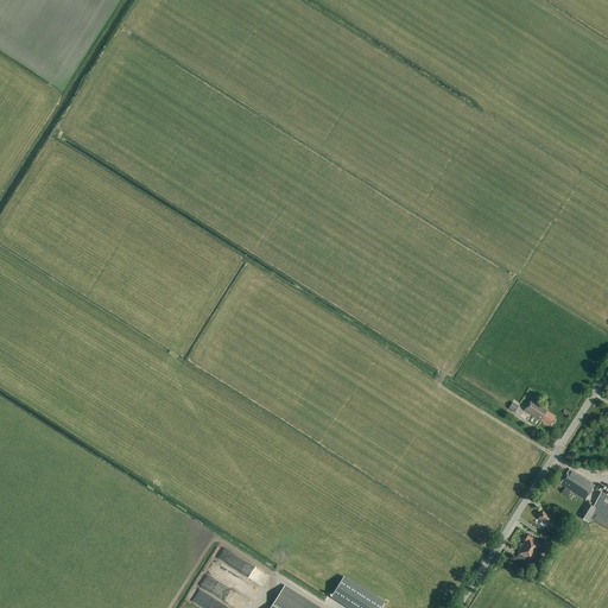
[(539,406),(536,404),(537,404),(531,400),(525,411),(546,424),(546,423),(550,425),(555,417),(548,412),(548,411),(539,405),(539,406)]
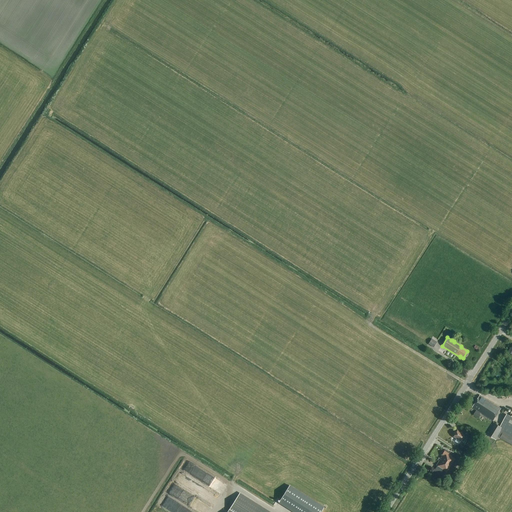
[(434,347),(437,342),(432,339),(429,344),(434,347)]
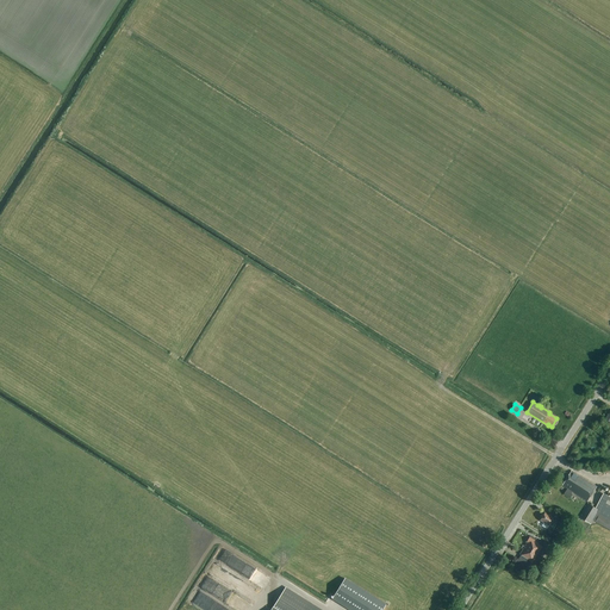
[(567,489),(564,495),(571,499),(573,495),(572,493),(573,492),(587,502),(597,487),(572,472),(564,486),(567,489)]
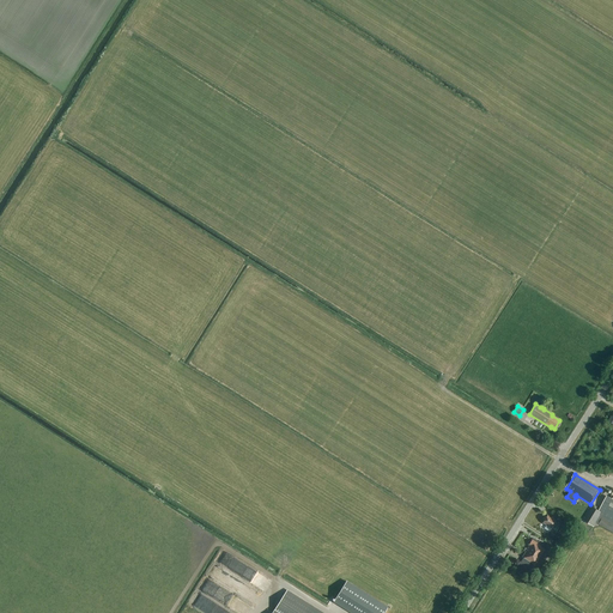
[(612,498),(610,505),(604,502),(599,510),(590,505),(582,521),(594,527),(596,523),(612,532),(612,498)]
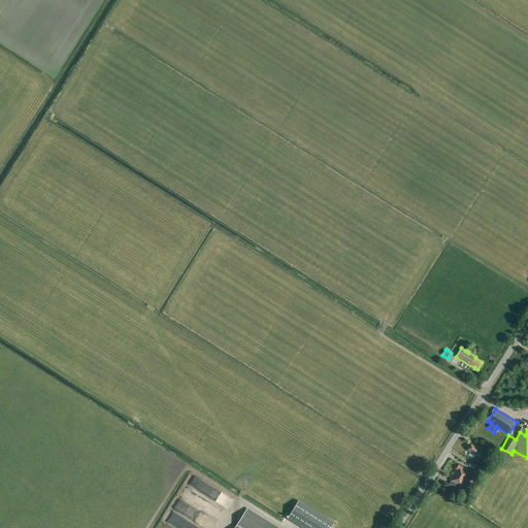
[(480,449),(471,443),(470,446),(469,446),(469,448),(469,449),(468,451),(471,453),(469,455),(472,457),(472,458),(473,458),(474,458),(475,455),(476,456),(476,455),(483,458),(486,452),(484,451),(484,450),(480,448),(480,449)]
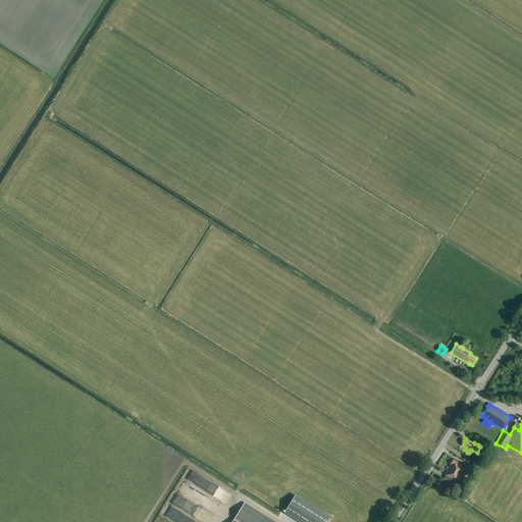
[(453,484),(465,466),(454,459),(451,464),(452,464),(446,474),(447,475),(444,479),(442,478),(440,482),(450,488),(453,484)]
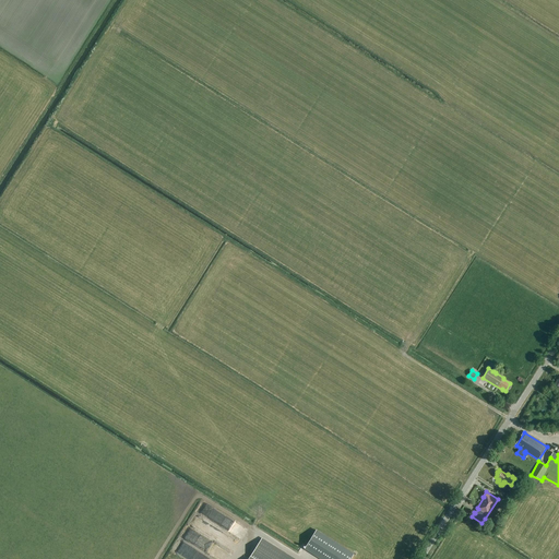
[(180,525),(187,530),(191,522),(185,519),(180,525)]
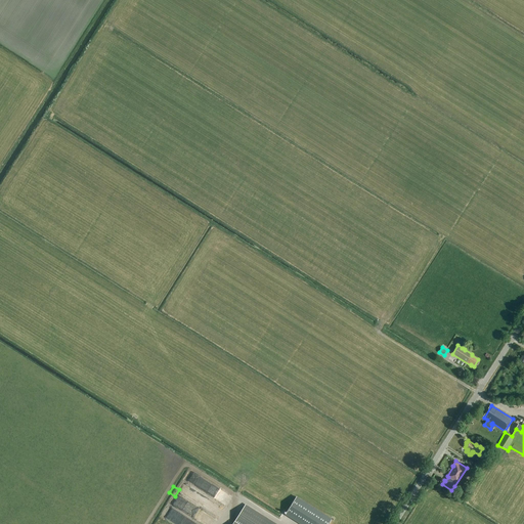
[(195,496),(193,501),(215,510),(217,505),(195,496)]
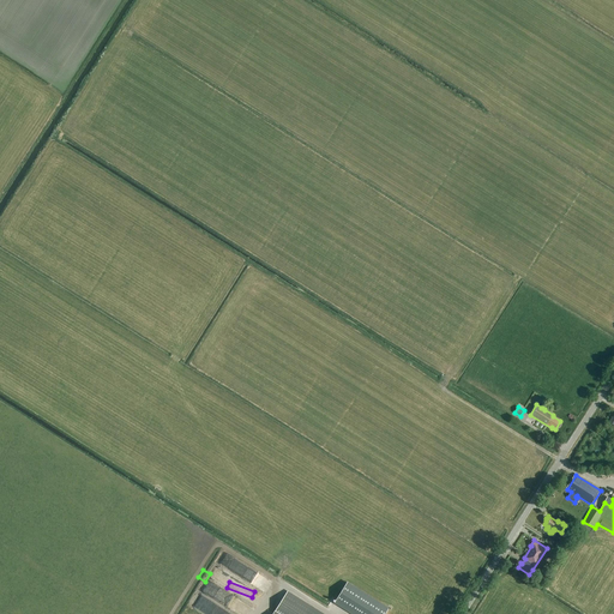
[(353,613),(384,613),(389,608),(348,582),(335,602),(353,613)]
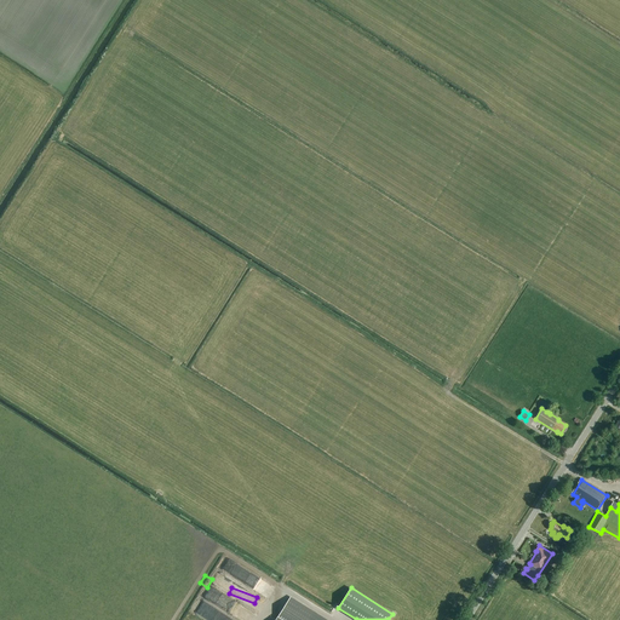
[(197,602),(223,615),(225,610),(222,608),(223,606),(211,600),(212,597),(202,592),(197,602)]
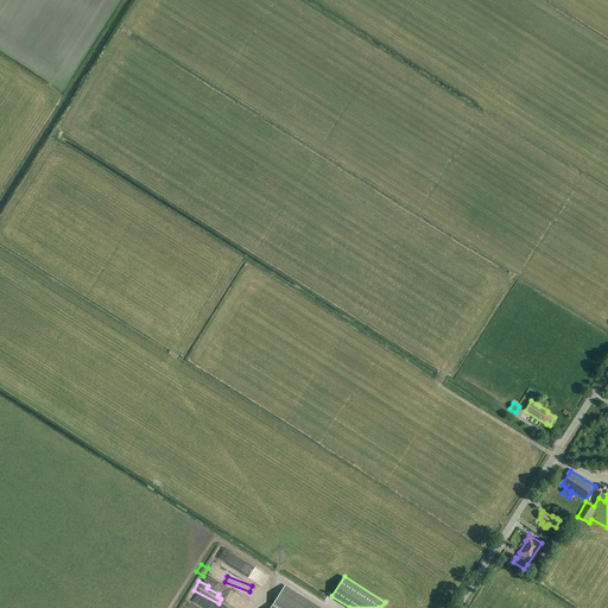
[(285,586),(270,607),(321,607),(285,586)]
